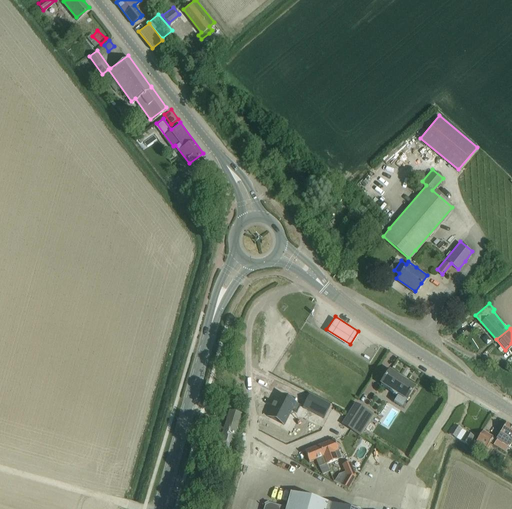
[(271,367),(274,359),(268,357),(265,365),(271,367)]
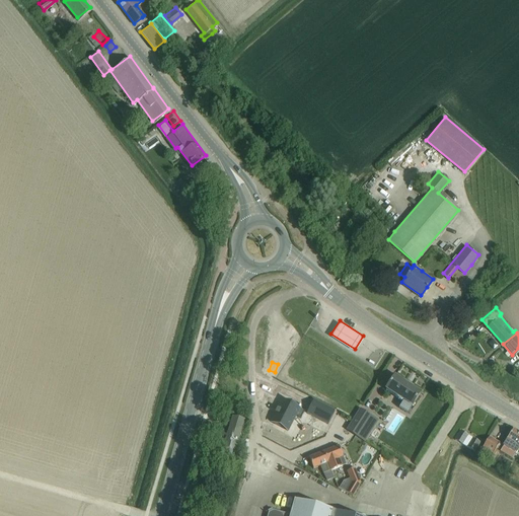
[(401,378),(394,374),(385,387),(412,403),(420,390),(413,385),(401,378)]
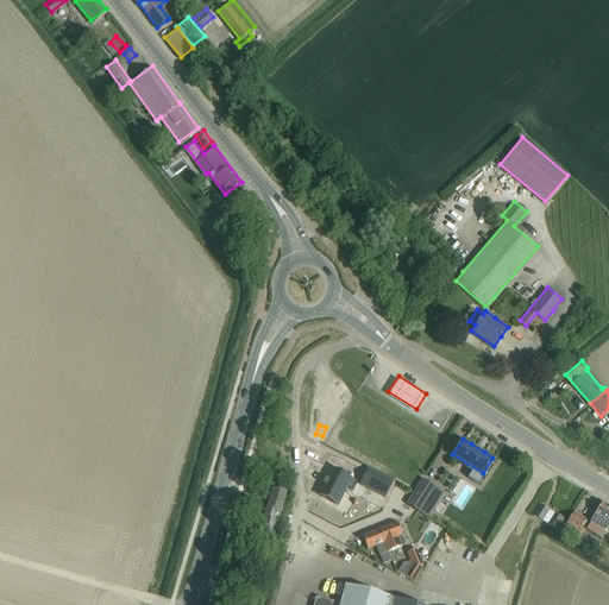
[(444,472),(454,477),(460,466),(450,460),(444,472)]
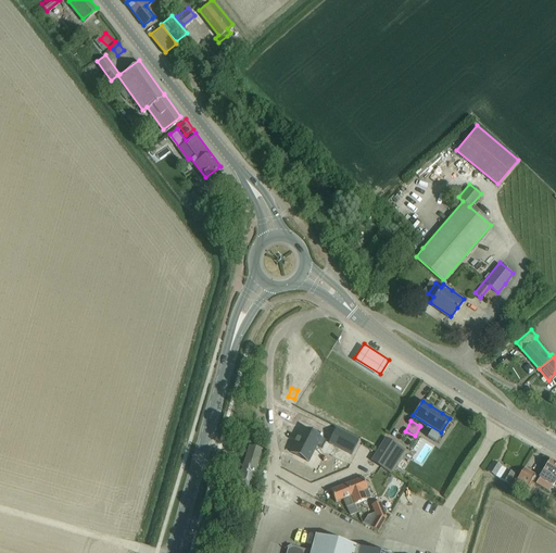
[(307,459),(316,441),(321,444),(326,438),(319,435),(302,426),(291,450),(307,459)]
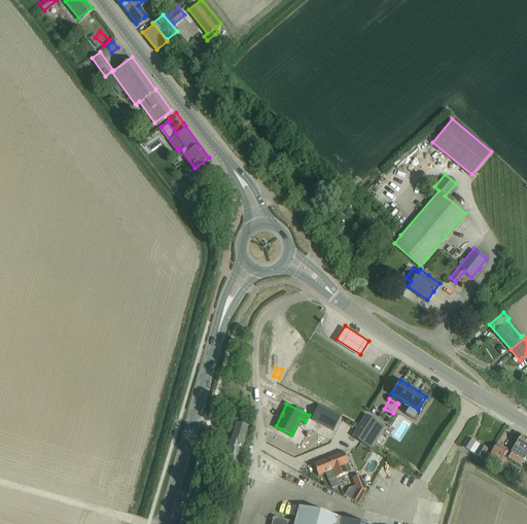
[(332,427),(340,414),(318,404),(311,417),(332,427)]
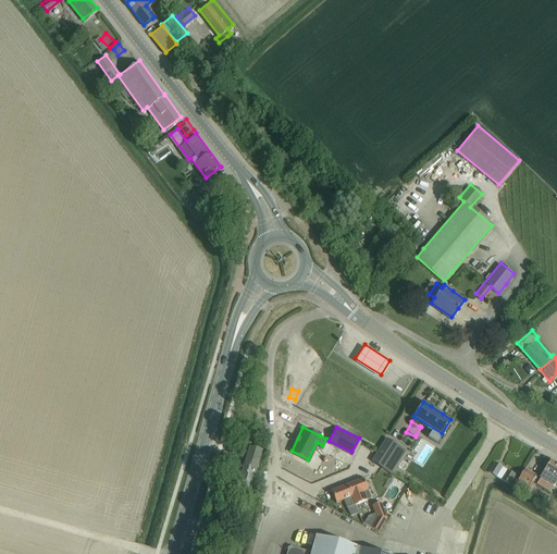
[(385,435),(371,458),(383,466),(391,471),(396,463),(388,458),(398,443),(385,435)]
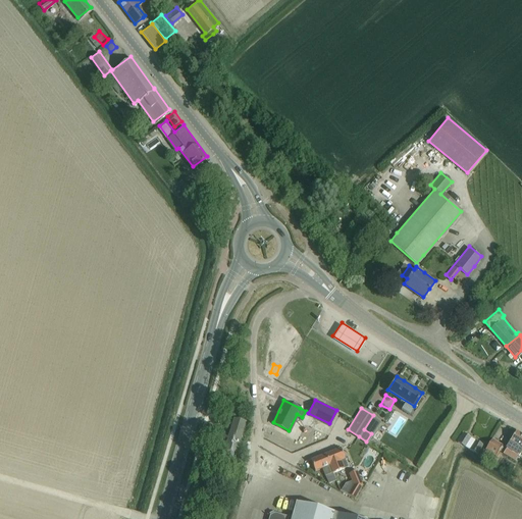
[(236,452),(245,420),(233,416),(224,448),(236,452)]
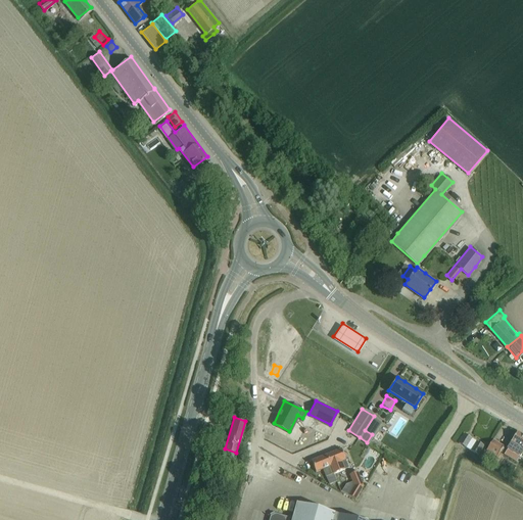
[(466,430),(471,433),(476,423),(470,420),(466,430)]
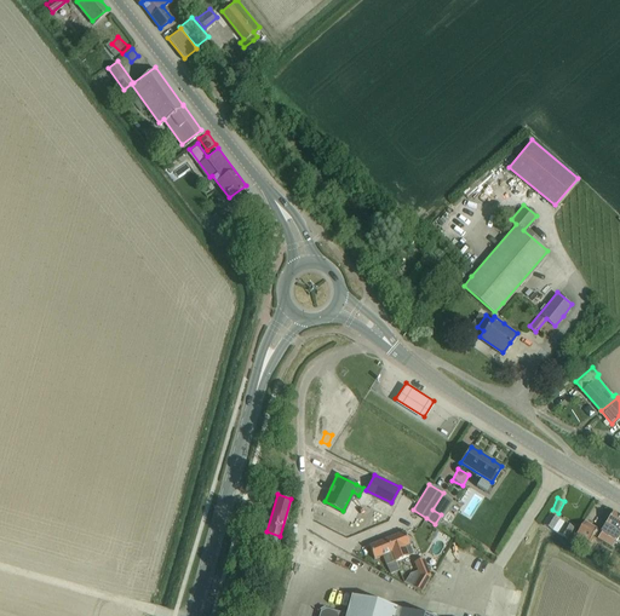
[(564,502),(558,514),(569,519),(575,506),(564,502)]
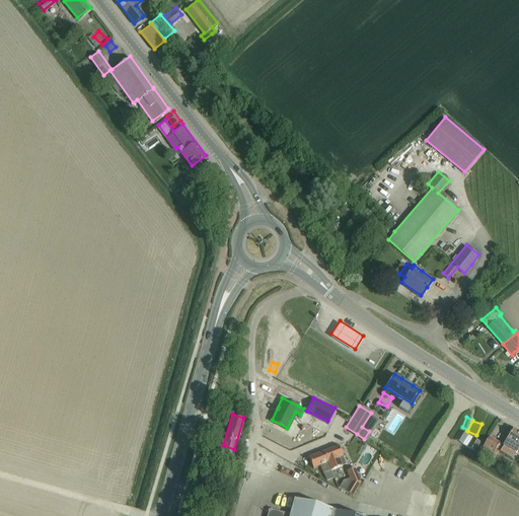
[(503,441),(510,431),(499,424),(493,434),(503,441)]
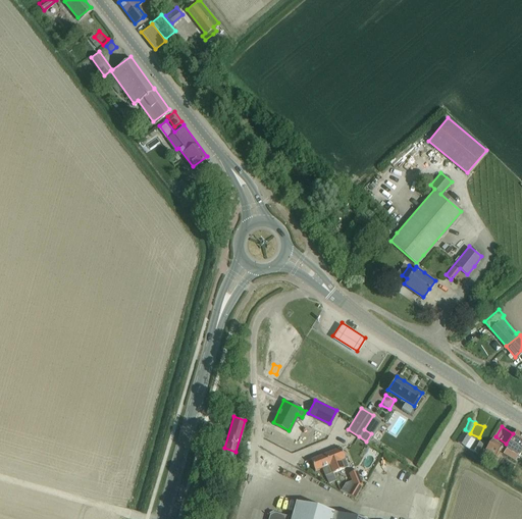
[(521,432),(516,429),(506,446),(518,454),(521,447),(521,432)]
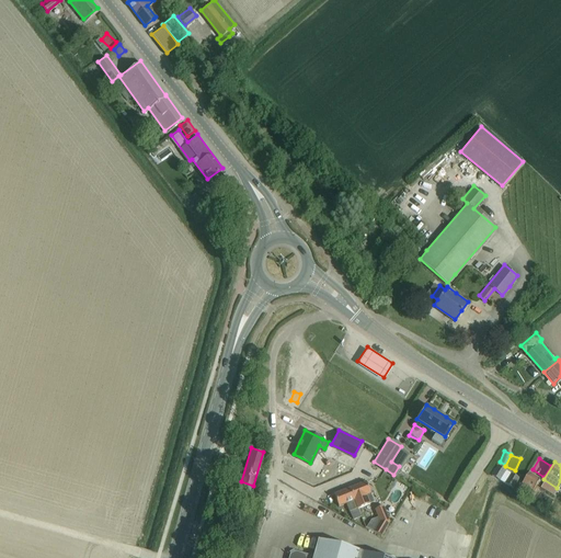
[(513,486),(518,478),(497,464),(492,473),(513,486)]
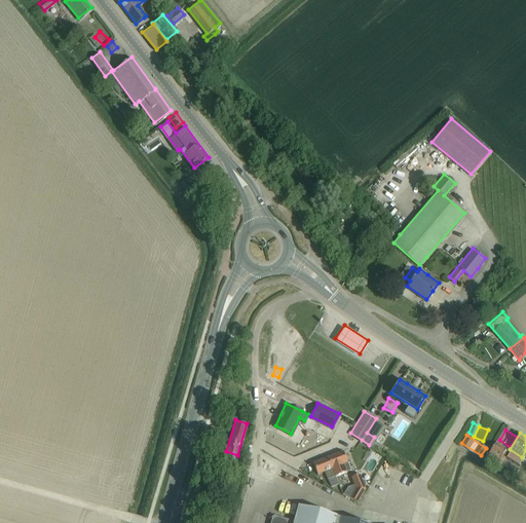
[(498,457),(505,446),(495,440),(489,450),(498,457)]
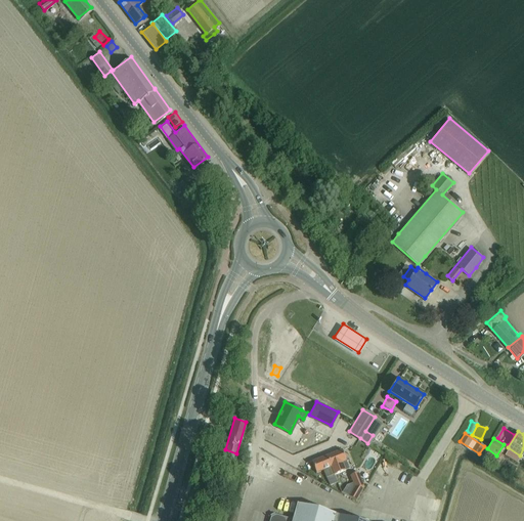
[(325,453),(334,473),(345,468),(342,460),(346,459),(342,447),(325,453)]
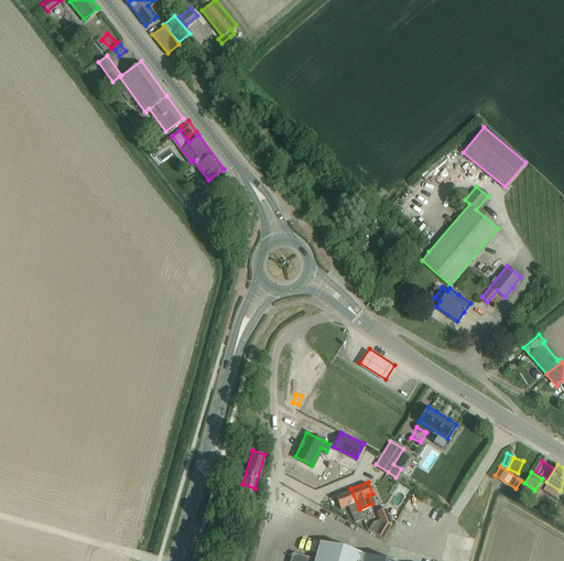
[(361,517),(359,509),(350,488),(335,495),(340,507),(349,503),(356,519),(361,517)]
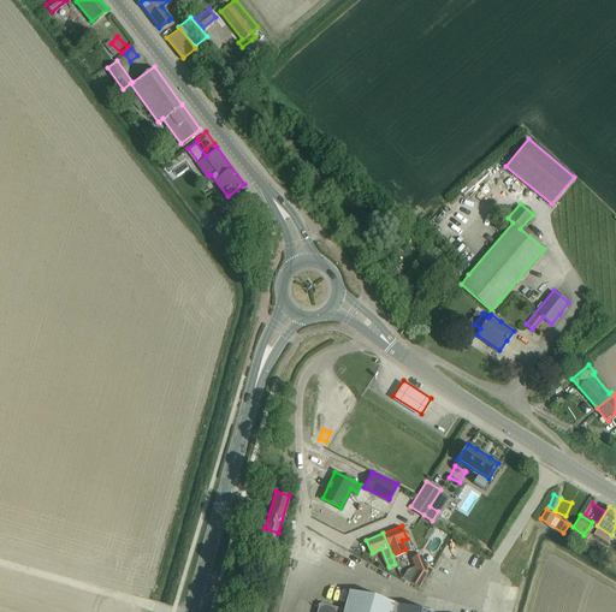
[(428,570),(421,552),(412,556),(416,569),(409,580),(419,586),(428,570)]
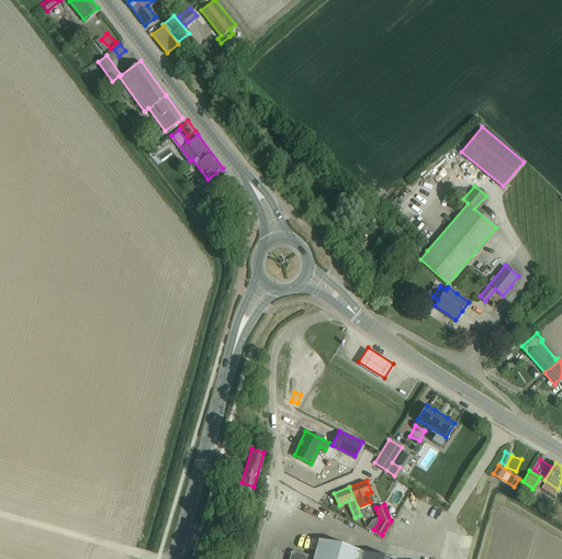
[(388,558),(318,539),(313,558),(388,558)]
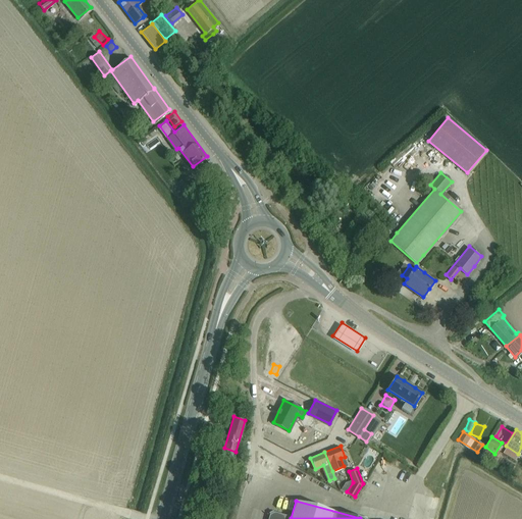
[(286,518),(288,514),(273,510),(272,509),(268,511),(269,513),(267,518),(286,518)]
